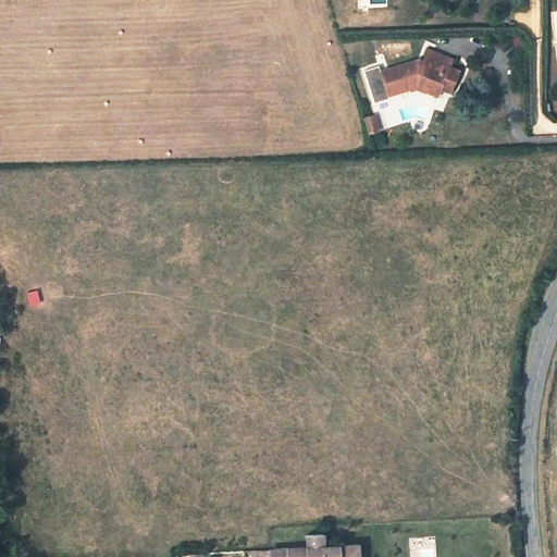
[(416,63),(415,61),(381,72),(388,96),(410,89),(409,87),(417,85),(428,89),(426,93),(438,97),(441,89),(450,93),(460,72),(450,67),(453,60),(428,49),(423,62),(421,66),(416,63)]
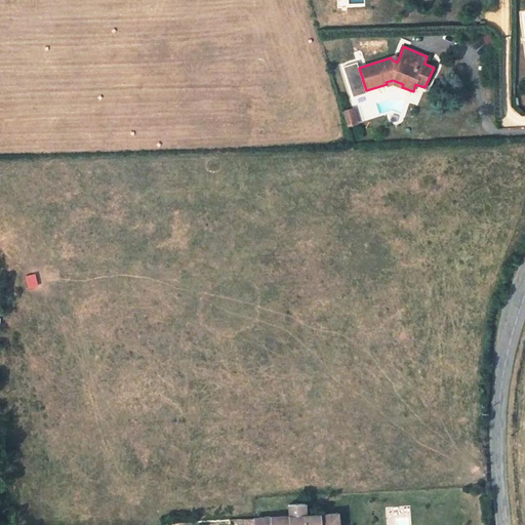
[(354,109),(344,112),(348,126),(358,124),(354,109)]
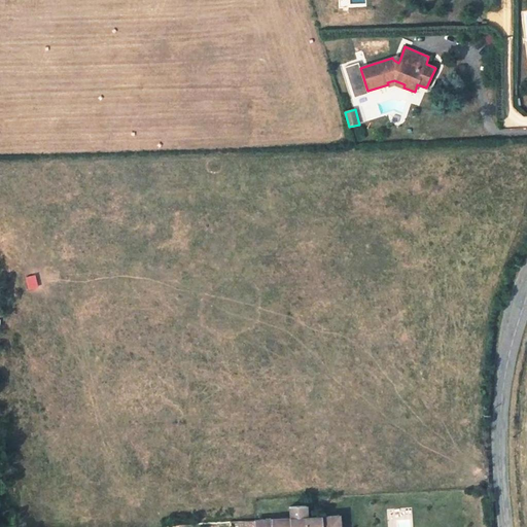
[(26,276),(29,289),(39,287),(37,274),(26,276)]
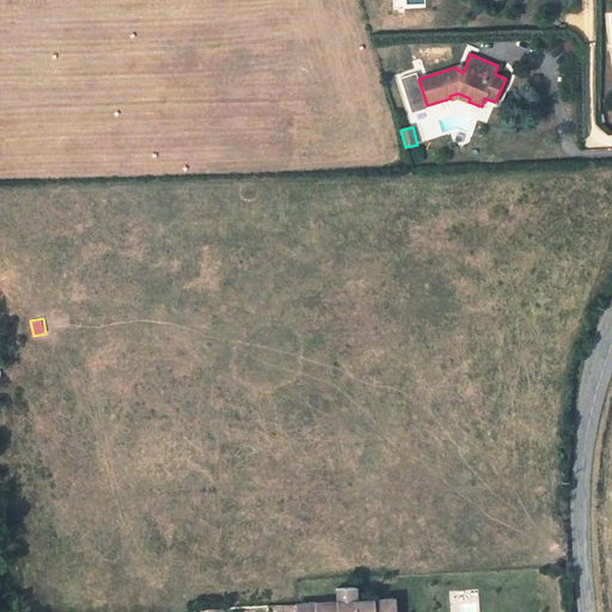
[(356,587),(336,588),(337,601),(356,600),(356,587)]
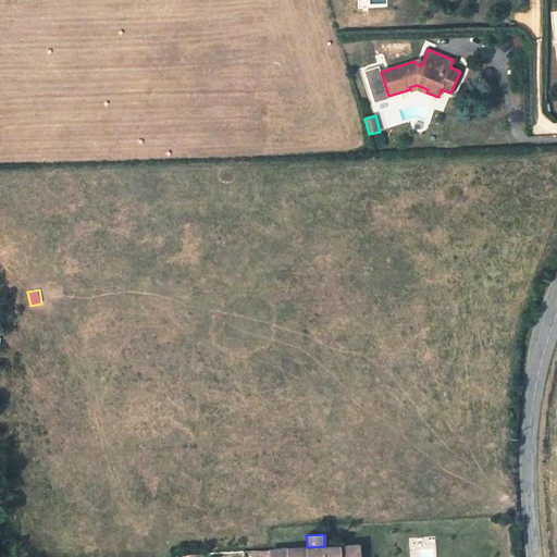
[(307,547),(288,548),(286,556),(359,556),(359,544),(324,546),(307,547)]
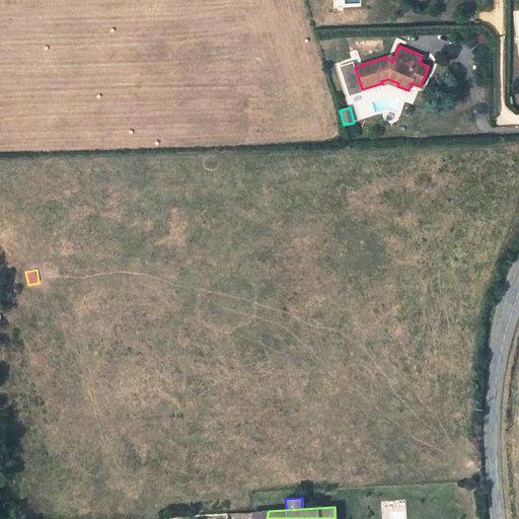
All buildings are outlined.
